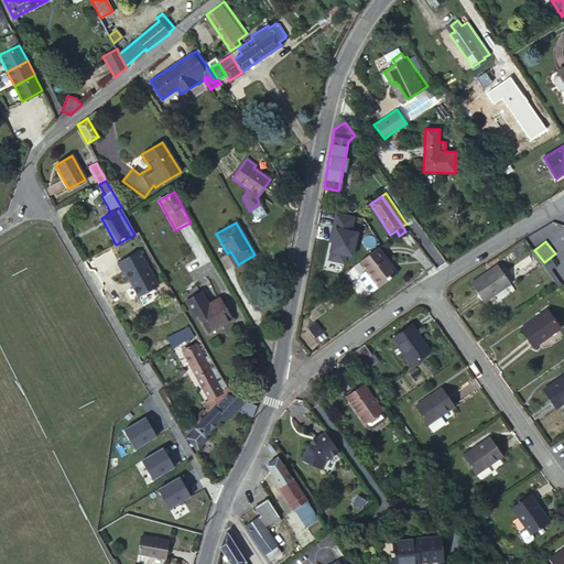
[(377,248),(359,261),(379,286),(398,273),(377,248)]
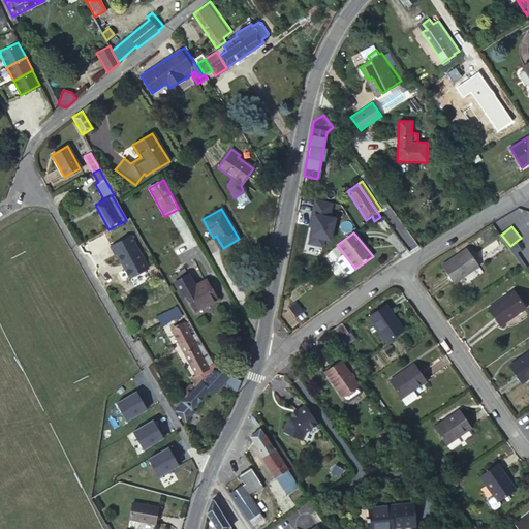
[(216,236),(213,238),(220,250),(223,248),(216,236)]
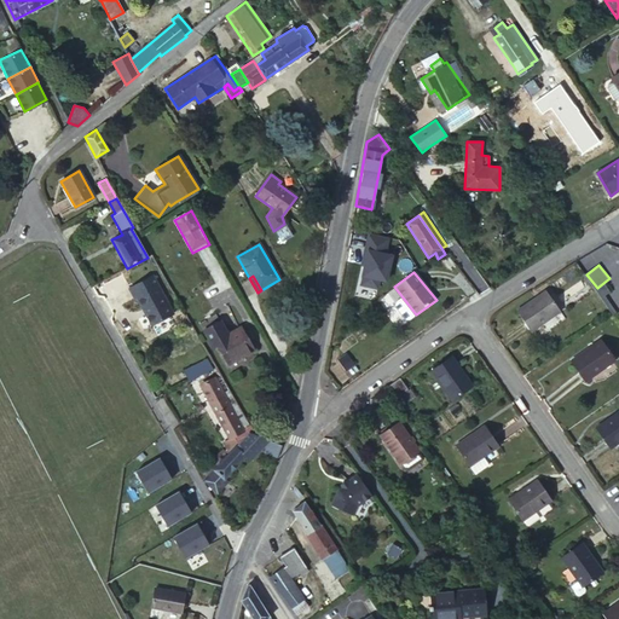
[(172,314),(151,277),(128,289),(133,300),(136,299),(142,310),(144,310),(146,313),(144,314),(150,327),(172,314)]
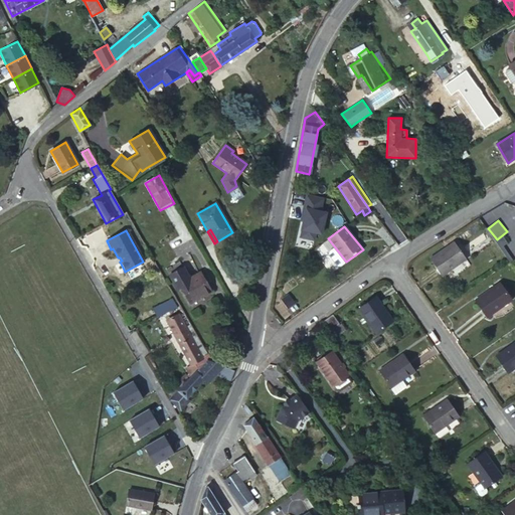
[(441,276),(466,259),(454,242),(430,260),(441,276)]
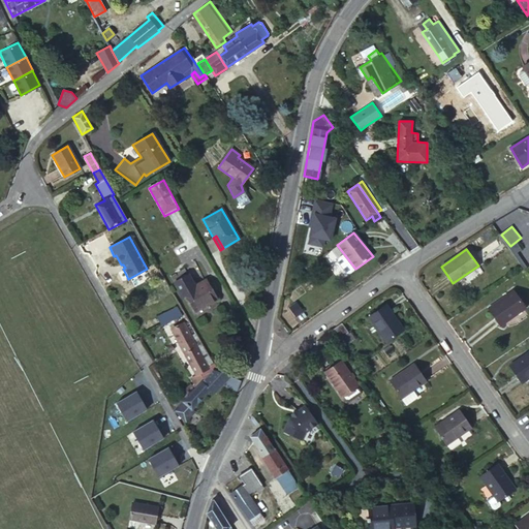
[(160,253),(154,257),(162,271),(168,267),(160,253)]
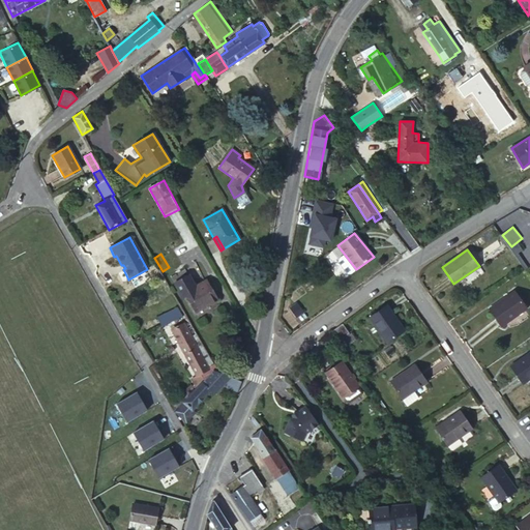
[(184,293),(195,287),(187,275),(174,284),(180,295),(184,293)]
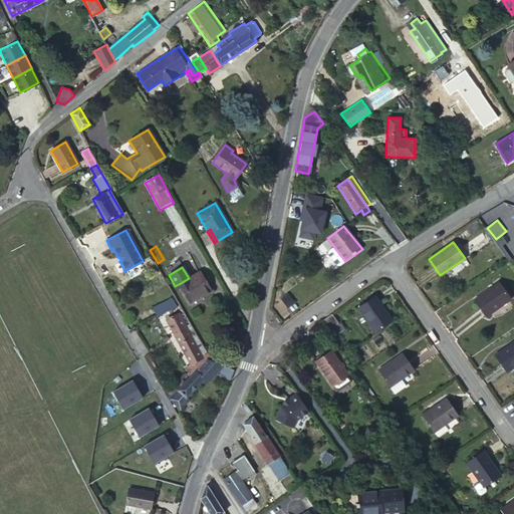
[(199,272),(179,284),(189,302),(210,290),(199,272)]
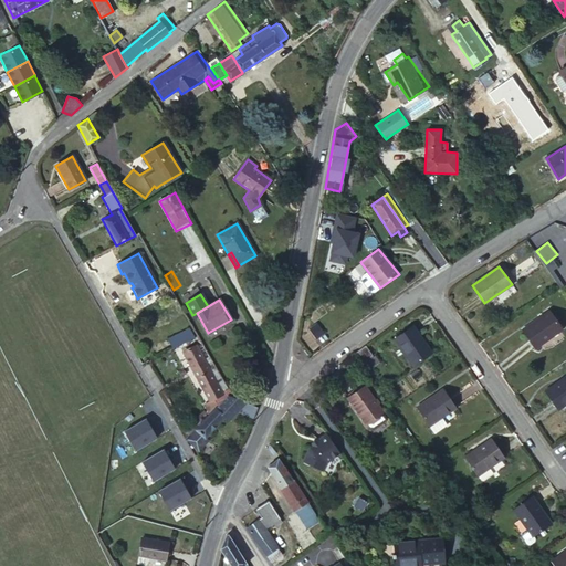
[(535,348),(563,329),(549,311),(522,329),(535,348)]
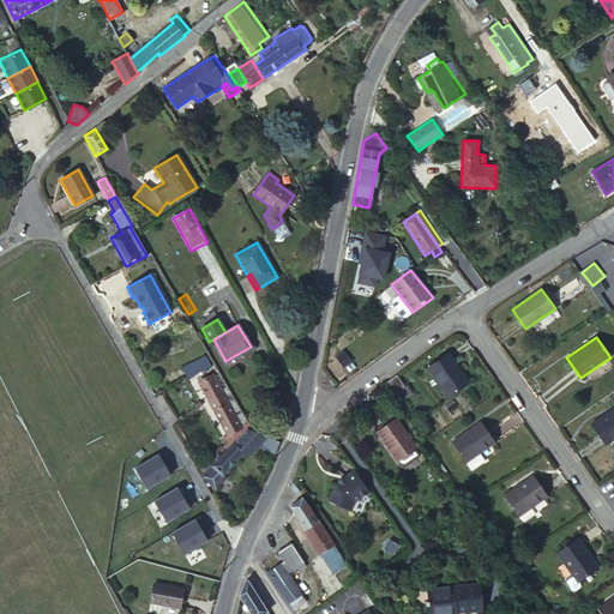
[(449,396),(468,384),(447,354),(428,367),(449,396)]
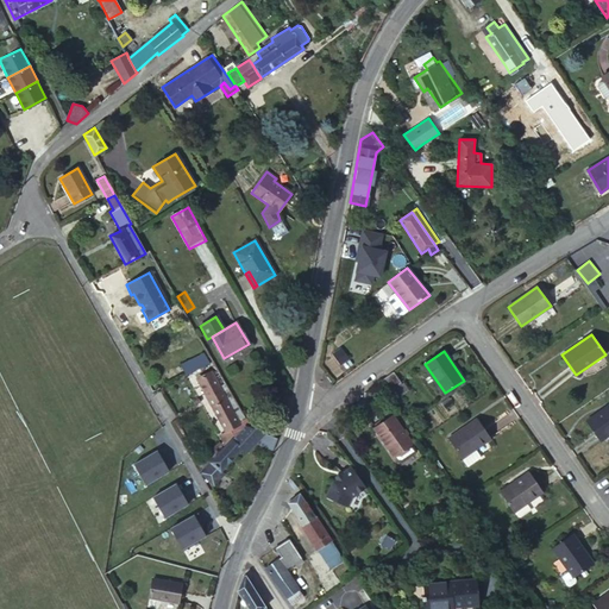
[(186,375),(209,363),(203,352),(180,365),(186,375)]
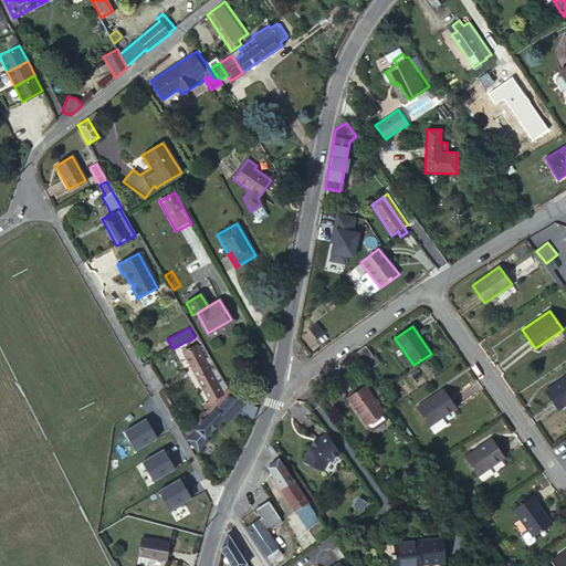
[(227,396),(227,395),(229,392),(201,345),(194,349),(191,344),(181,349),(209,402),(205,405),(209,415),(213,410),(227,396)]
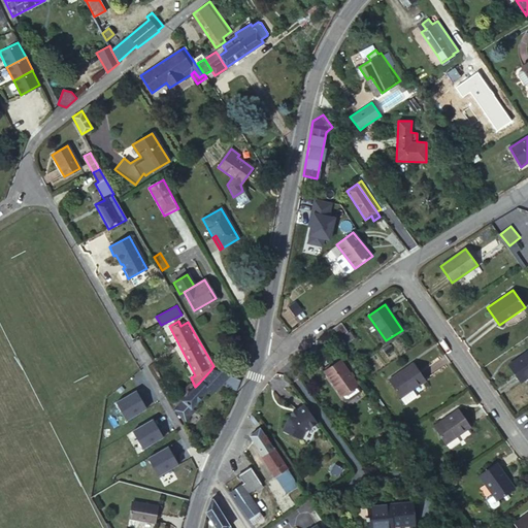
[(339,336),(347,331),(341,323),(333,328),(339,336)]
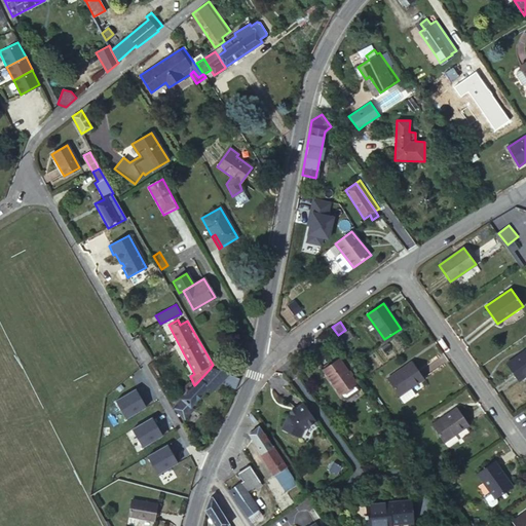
[(518,380),(525,374),(525,349),(506,364),(518,380)]
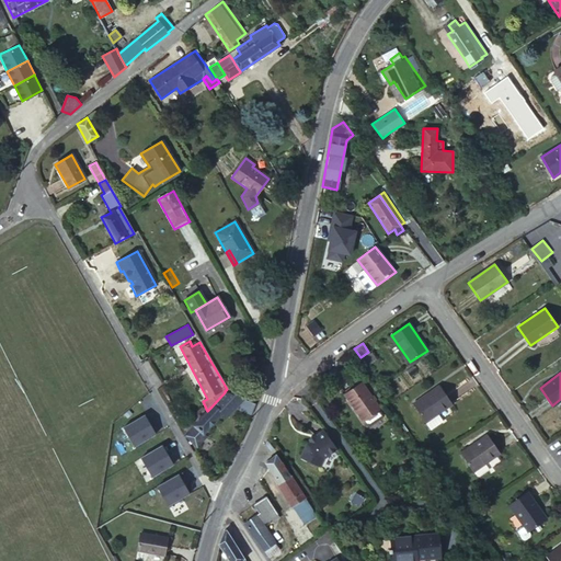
[(384,415),(378,409),(362,384),(344,395),(366,424),(369,425),(384,415)]
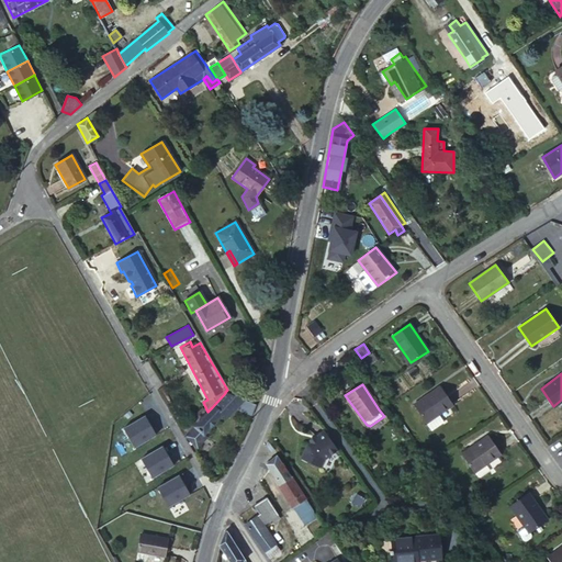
[(452,404),(440,386),(413,405),(431,430),(444,422),(438,414),(452,404)]
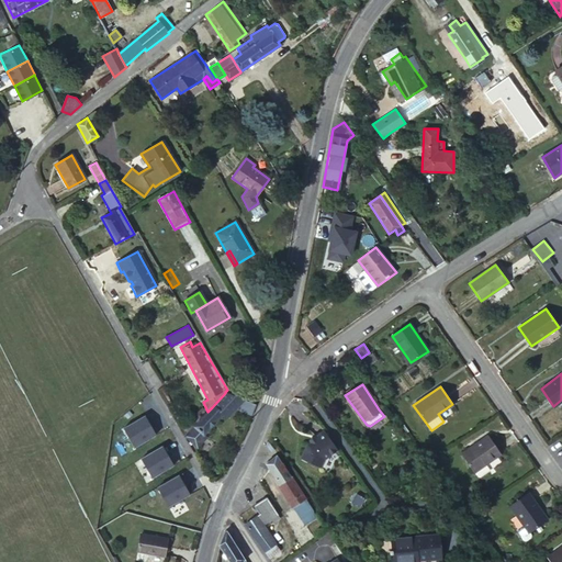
[(225,393),(212,407),(221,415),(224,418),(232,408),(237,397),(237,395),(225,392),(225,393)]
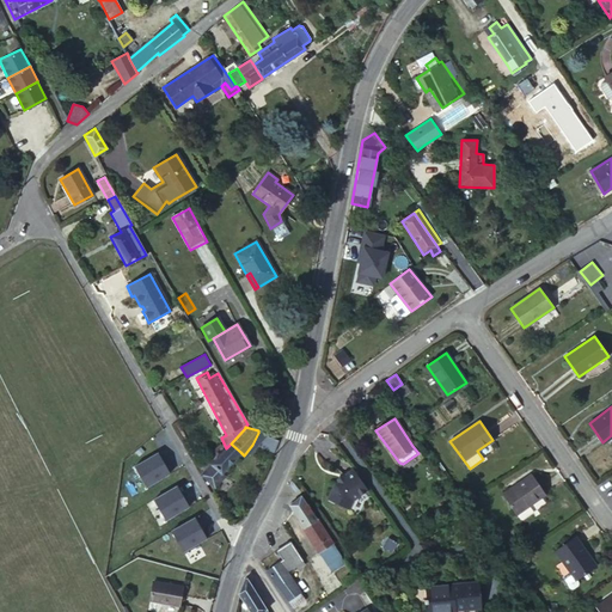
[(274,453),(279,440),(258,433),(252,445),(274,453)]
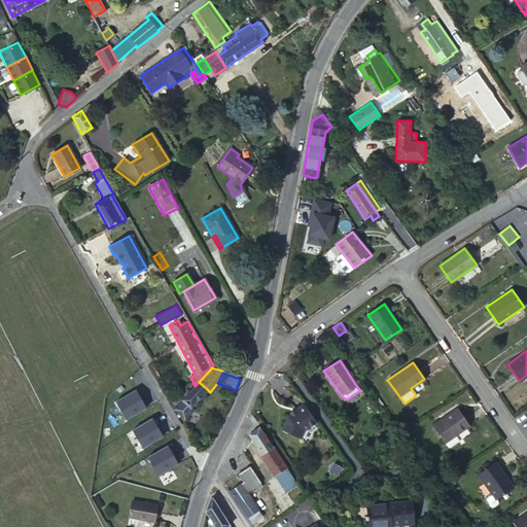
[(207,389),(199,382),(195,386),(172,410),(183,420),(192,411),(189,409),(207,389)]
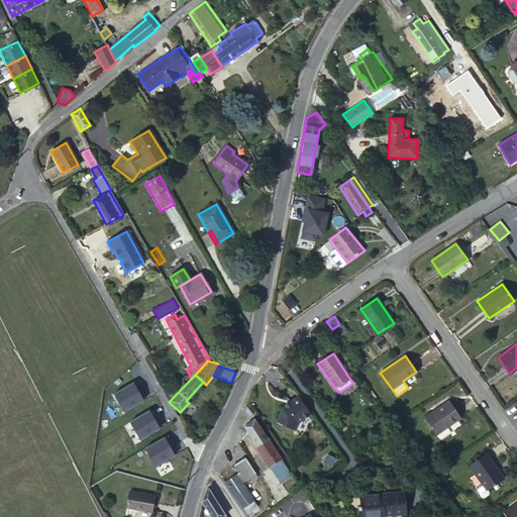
[(149,384),(144,376),(132,383),(156,425),(158,424),(169,417),(149,384)]
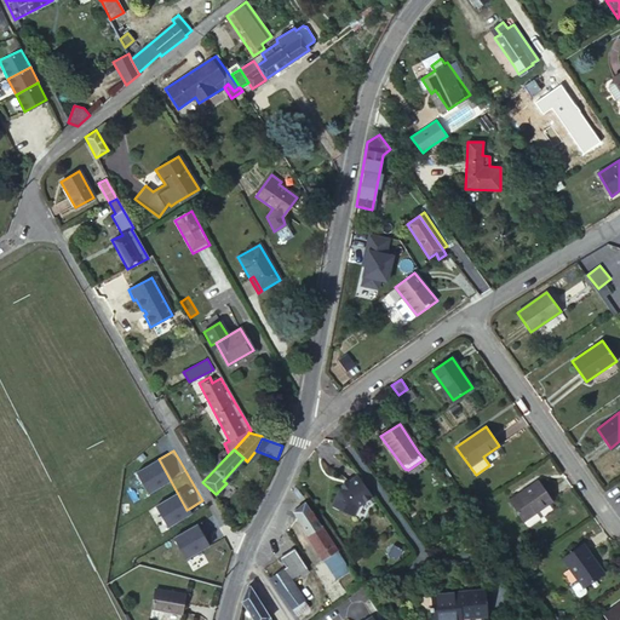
[(368,492),(357,475),(348,482),(349,484),(342,489),(339,491),(333,505),(354,516),(360,504),(362,505),(368,492)]
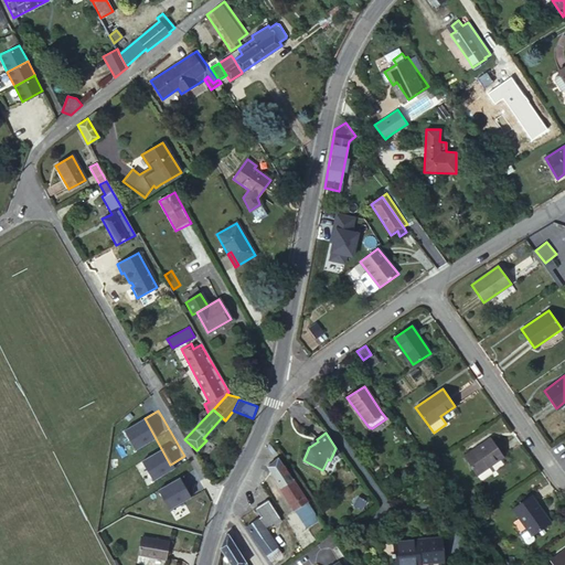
[(491,438),(464,456),(476,475),(503,456),(491,438)]
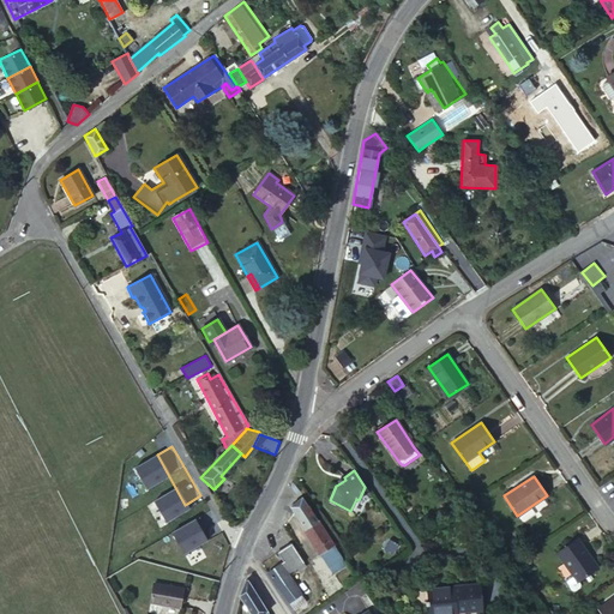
[(200,495),(187,504),(191,512),(205,504),(200,495)]
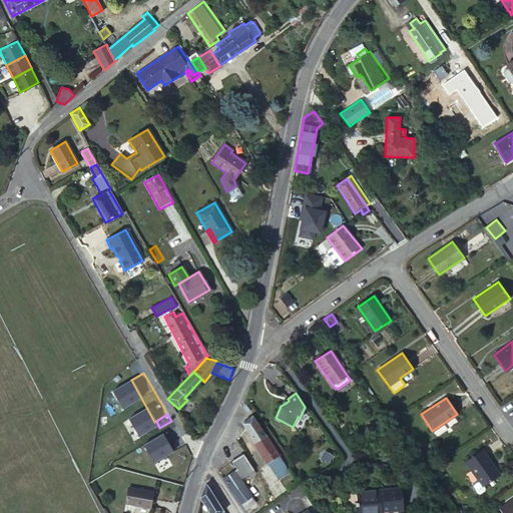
[(290,471),(252,415),(241,423),(278,479),(290,471)]
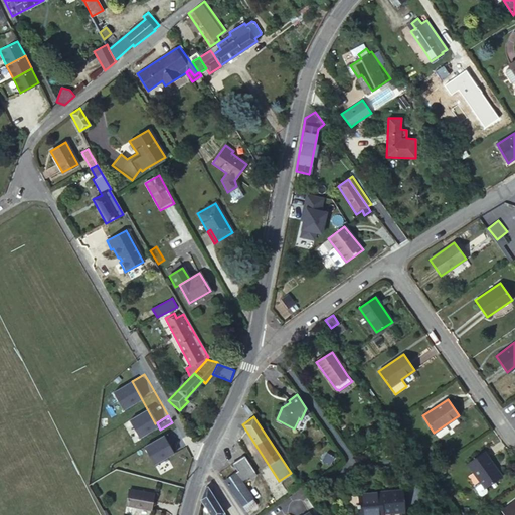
[(172,422),(160,430),(167,442),(164,444),(167,450),(171,448),(173,453),(185,446),(181,439),(172,422)]
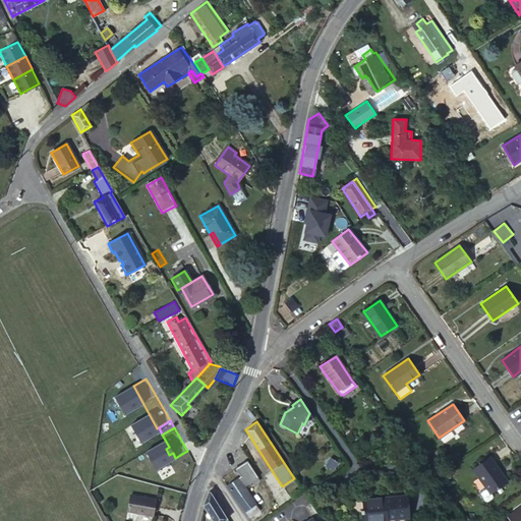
[(490,494),(506,481),(488,457),(472,468),(490,494)]
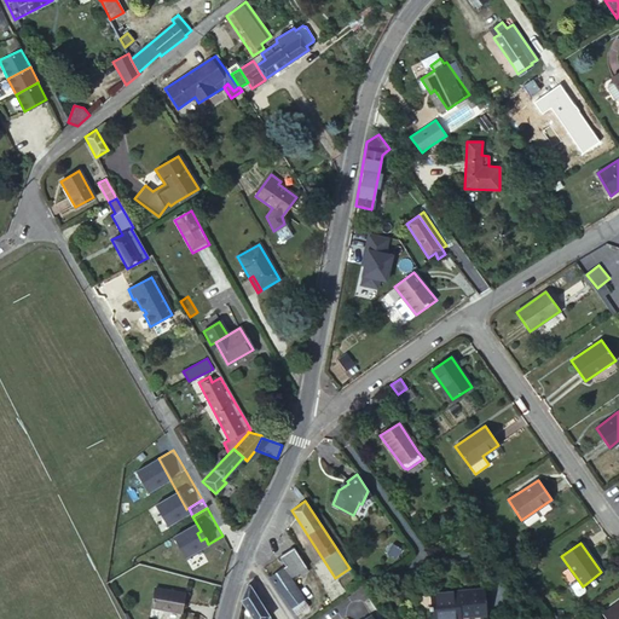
[(270,578),(296,615),(308,607),(290,579),(306,567),(293,548),(279,557),(285,567),(270,578)]
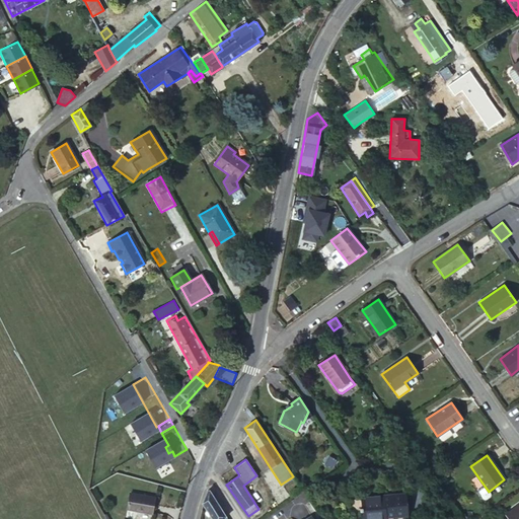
[(489,492),(484,486),(477,490),(477,492),(483,499),(486,500),(490,497),(490,494),(489,492)]
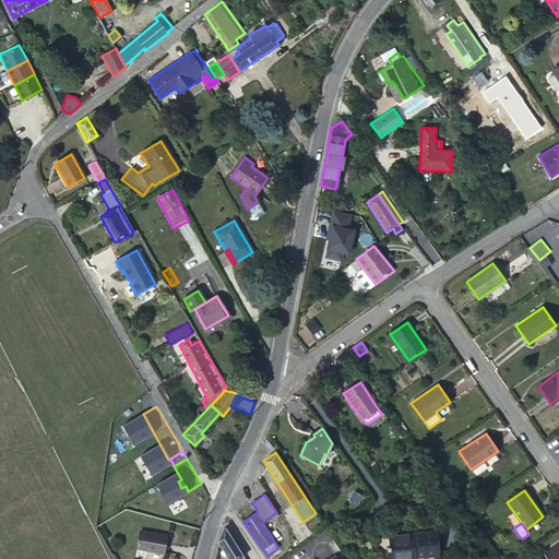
[(245,558),(226,527),(224,527),(217,543),(227,558),(245,558)]
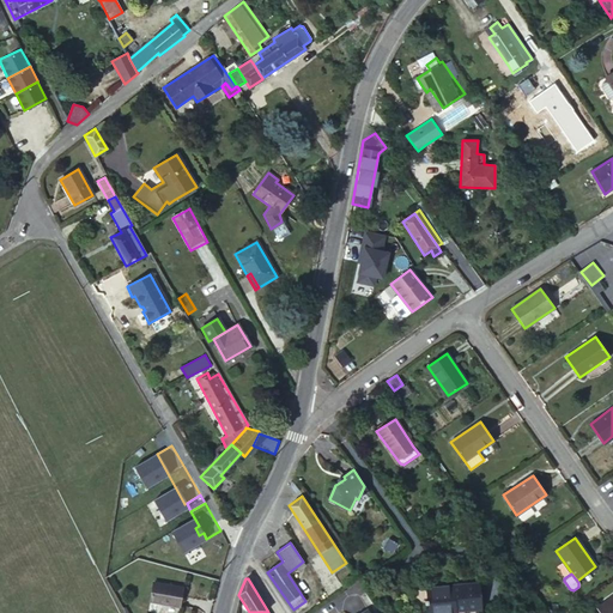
[(459,607),(483,602),(479,578),(428,587),(430,599),(426,600),(428,604),(430,604),(431,612),(444,612),(460,611),(459,607)]
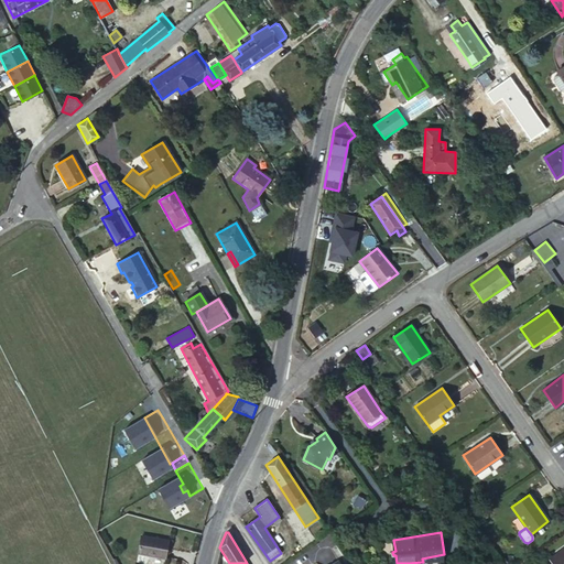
[(141,535),(138,553),(164,557),(167,540),(141,535)]
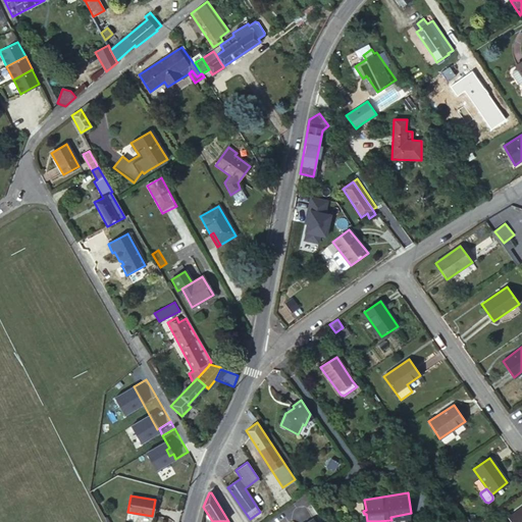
[(511,521),(521,521),(521,508),(508,518),(511,521)]
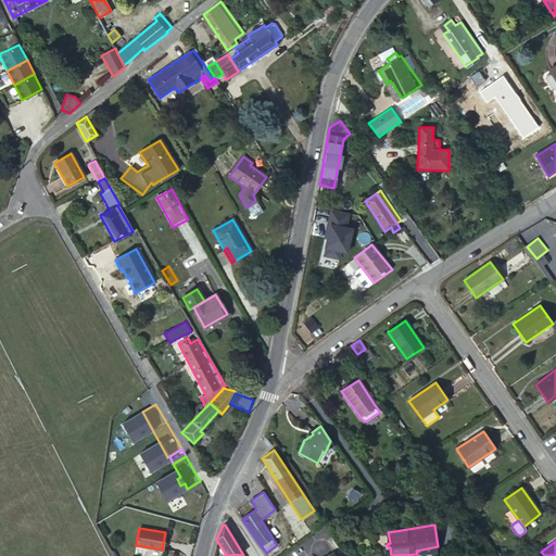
[(267,555),(279,555),(282,554),(277,545),(266,553),(267,555)]
